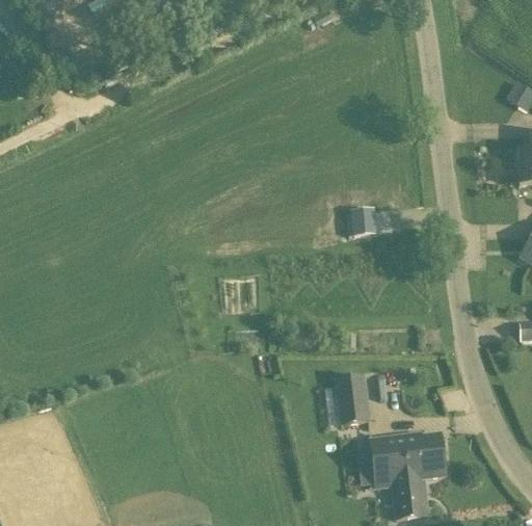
[(515,80),(504,97),(515,104),(526,86),(515,80)]
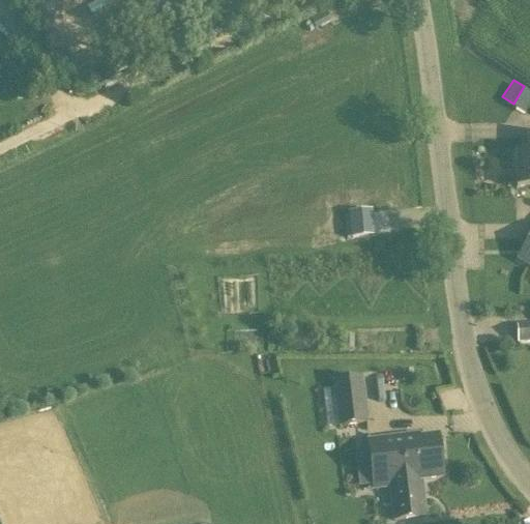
[(529,133),(527,134),(528,151),(516,151),(516,183),(529,183),(529,133)]
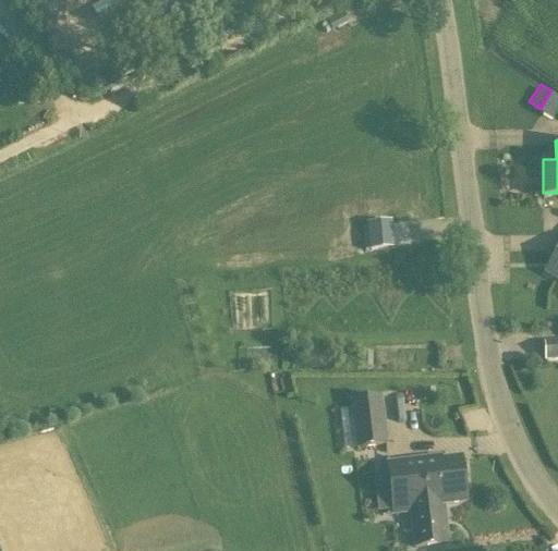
[(557,277),(557,244),(544,269),(557,277)]
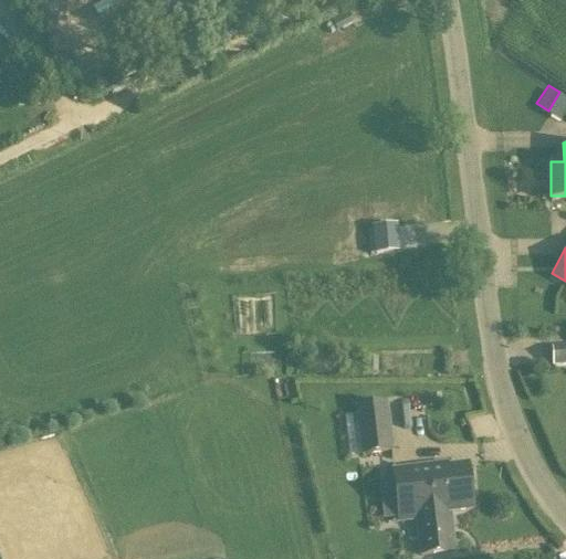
[(565,341),(552,343),(552,362),(565,360),(565,341)]
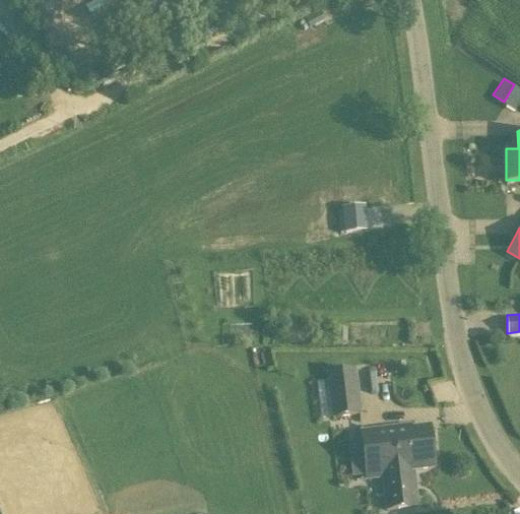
[(325,369),(331,415),(362,411),(355,365),(325,369)]
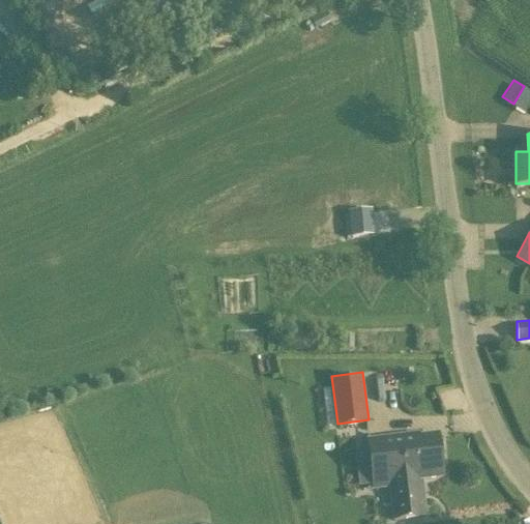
[(424,513),(419,475),(442,472),(437,432),(407,436),(407,433),(367,437),(373,485),(389,483),(392,516),(424,513)]
